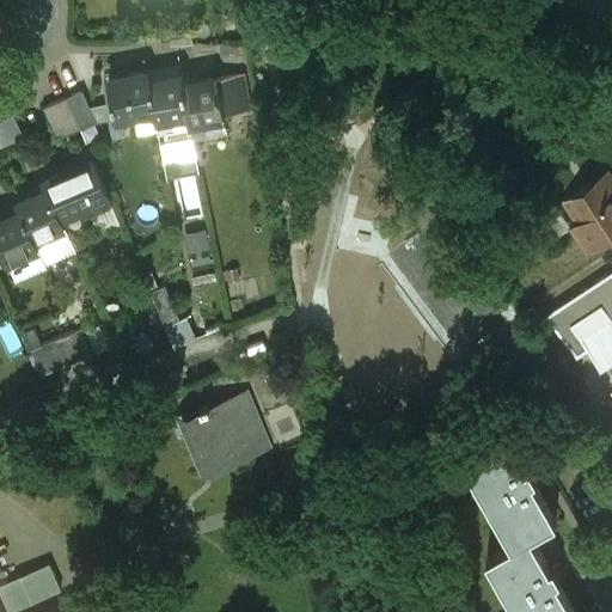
[(147,71),(110,78),(115,102),(112,102),(114,109),(116,109),(118,120),(155,112),(148,79),(147,71)]
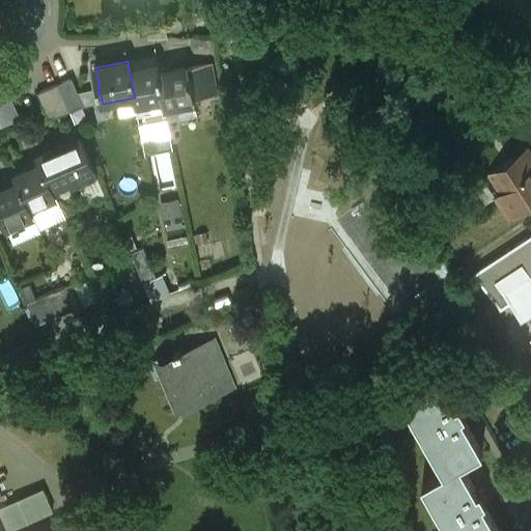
[(157,63),(129,68),(135,98),(136,105),(164,100),(159,72),(157,63)]
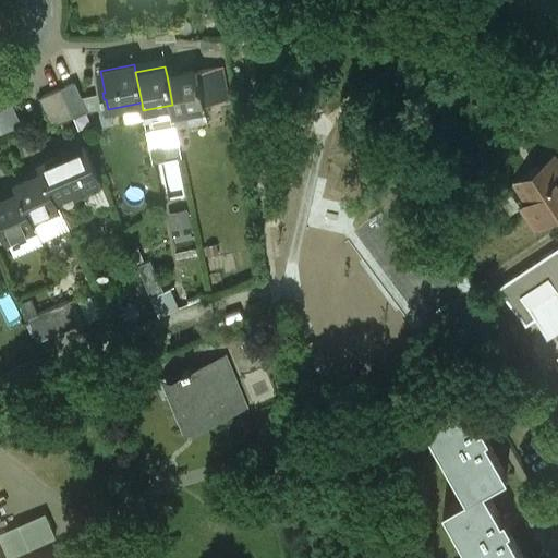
[(222,68),(197,72),(204,104),(229,99),(222,68)]
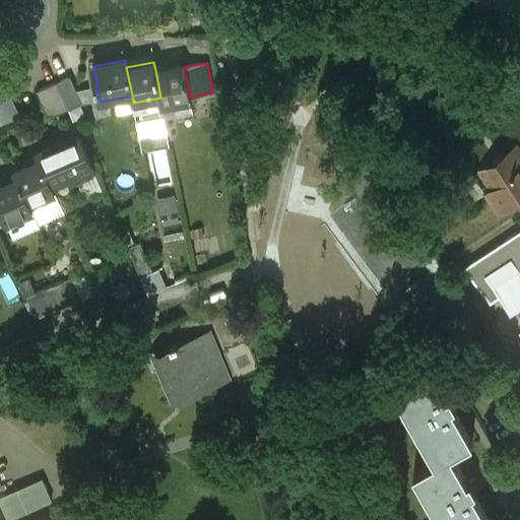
[(183,64),(155,70),(160,98),(163,106),(190,100),(184,67),(183,64)]
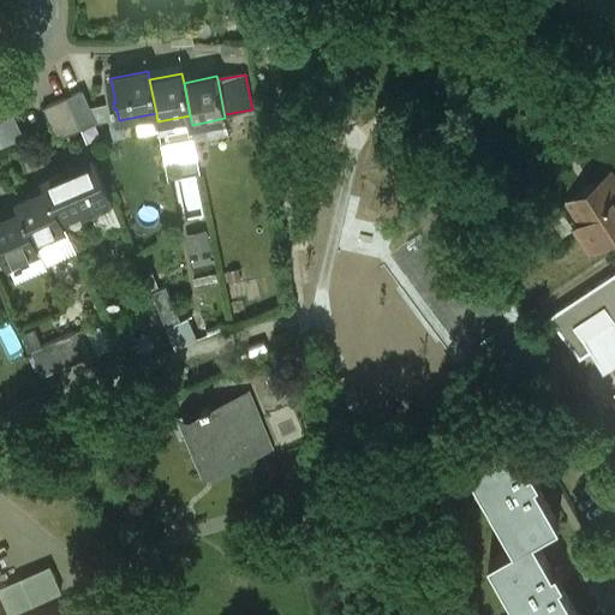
[(97,123),(83,89),(67,96),(82,129),(97,123)]
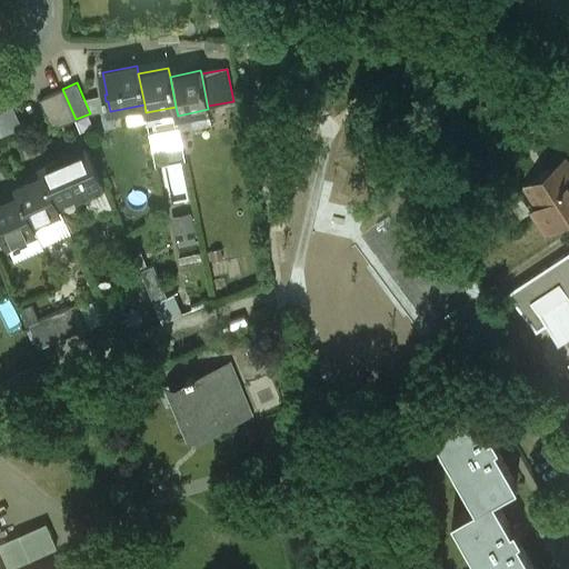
[(62,89),(40,99),(52,129),(76,119),(62,89)]
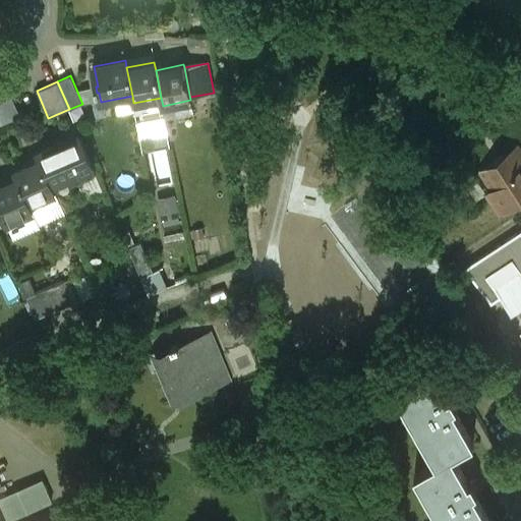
[(0,102),(0,122),(1,124),(22,114),(14,96),(0,102)]
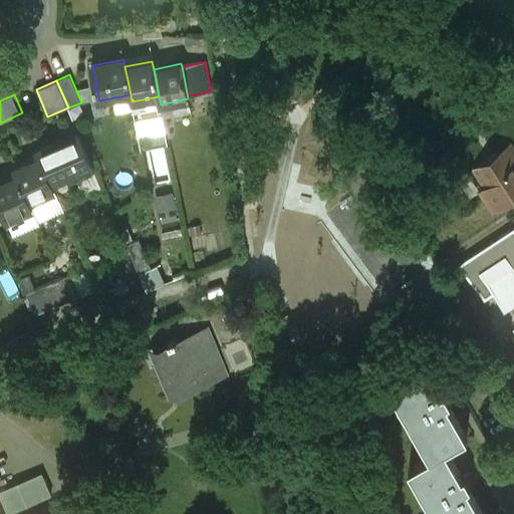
[(75,123),(61,130),(65,139),(37,151),(40,158),(51,183),(93,165),(75,123)]
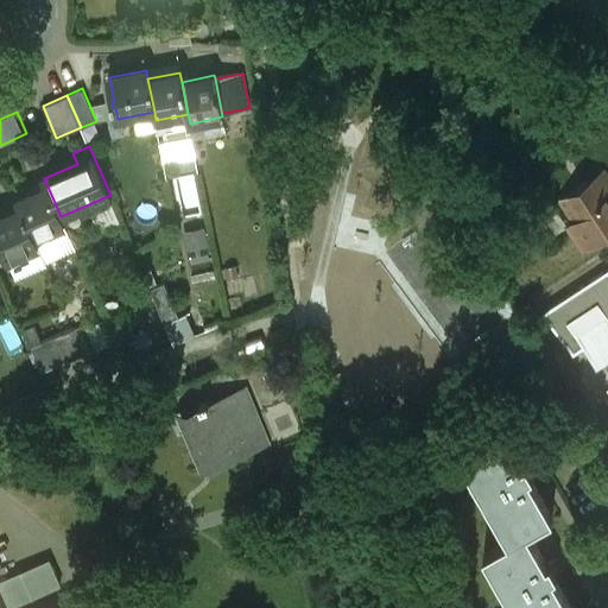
[(607,176),(605,172),(562,200),(575,221),(569,225),(584,248),(607,233),(607,176)]
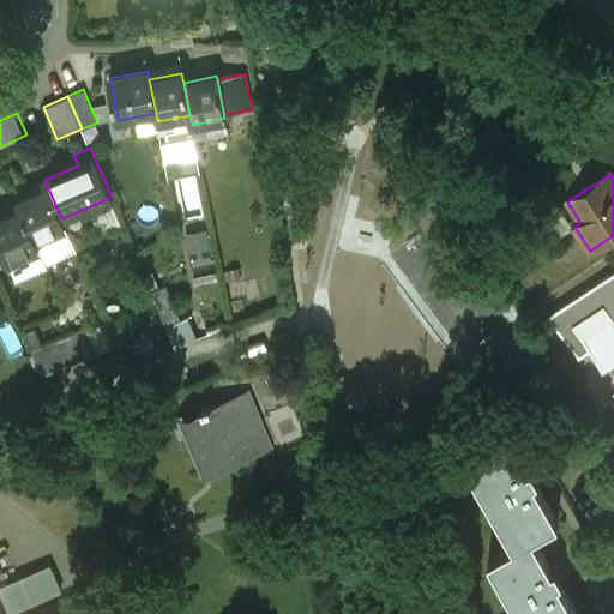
[(48,188),(19,200),(23,210),(35,239),(65,226),(61,218),(48,188)]
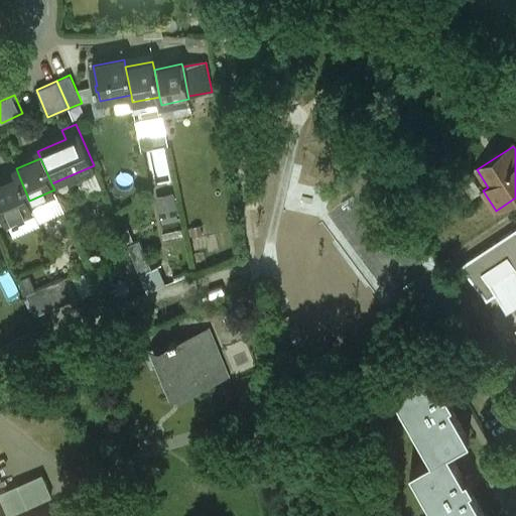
[(473,172),(461,177),(469,195),(481,188),(473,172)]
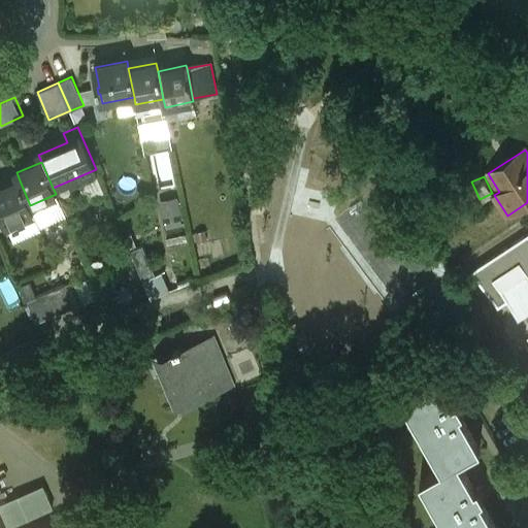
[(20,180),(0,189),(0,210),(6,225),(33,213),(30,205),(20,180)]
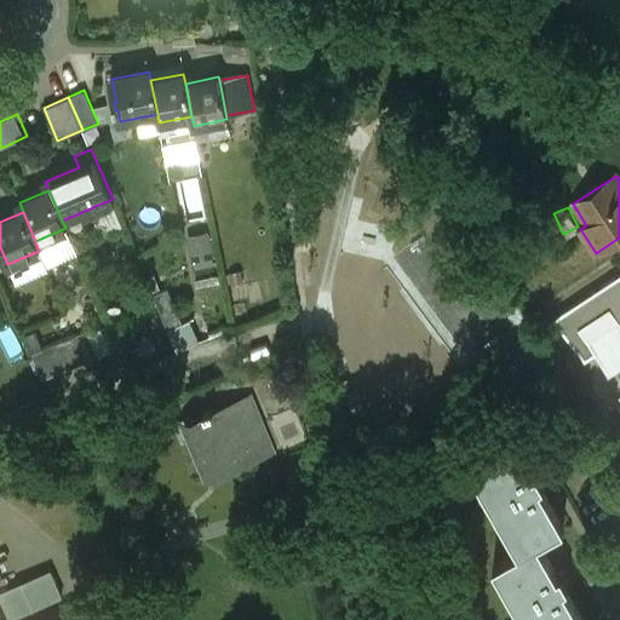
[(195,268),(217,265),(214,230),(191,231),(195,268)]
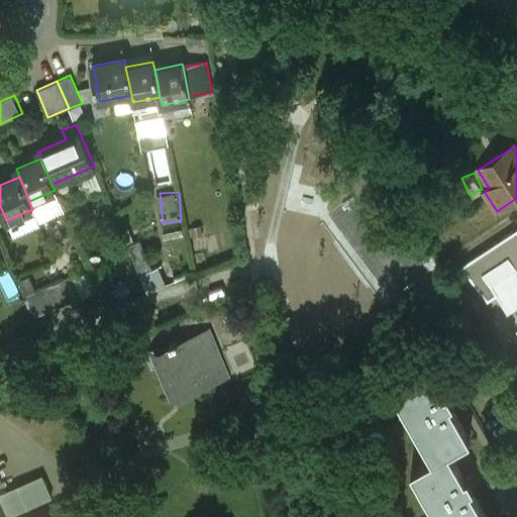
[(516,229),(461,266),(488,300),(498,294),(503,302),(511,297),(516,305),(516,304),(516,328),(516,329),(516,330),(516,229)]
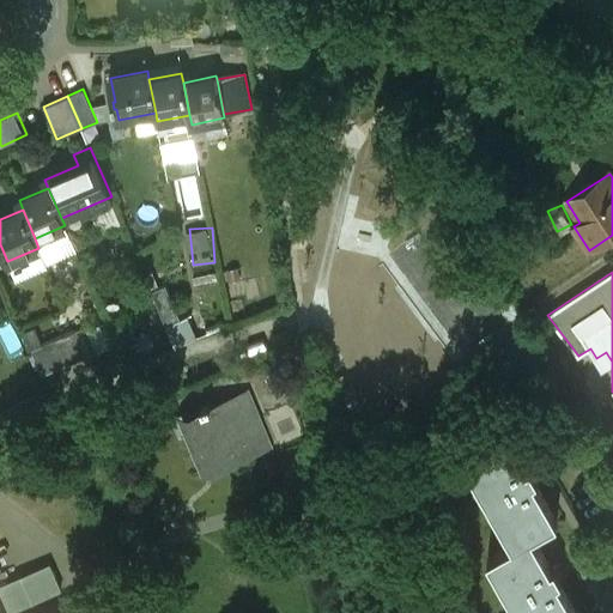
[(183,319),(168,285),(152,291),(167,326),(183,319)]
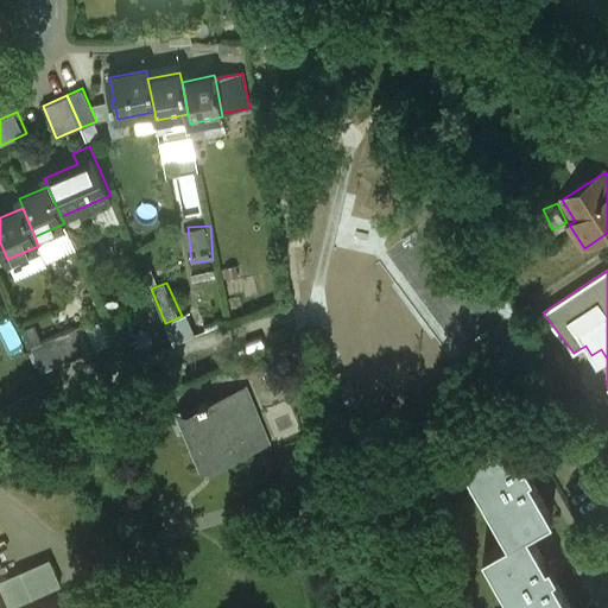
[(99,349),(87,323),(75,329),(86,354),(99,349)]
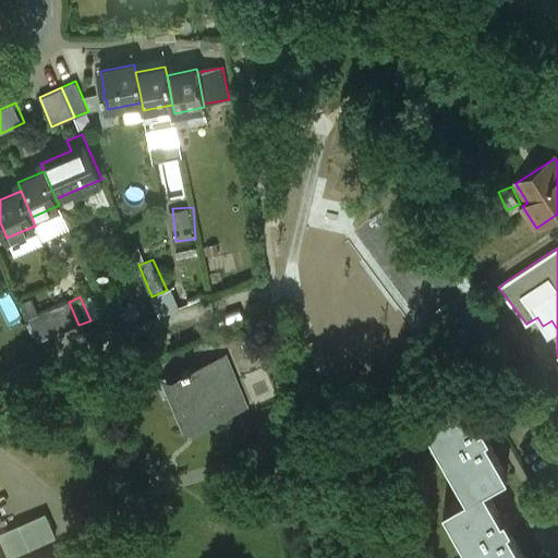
[(69,302),(56,307),(67,330),(79,325),(69,302)]
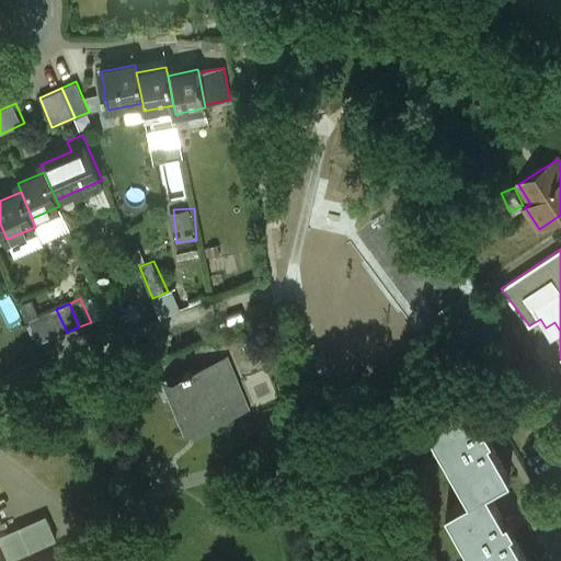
[(227,356),(194,370),(192,367),(185,370),(186,373),(171,379),(186,415),(215,403),(220,416),(247,405),(237,380),(227,356)]
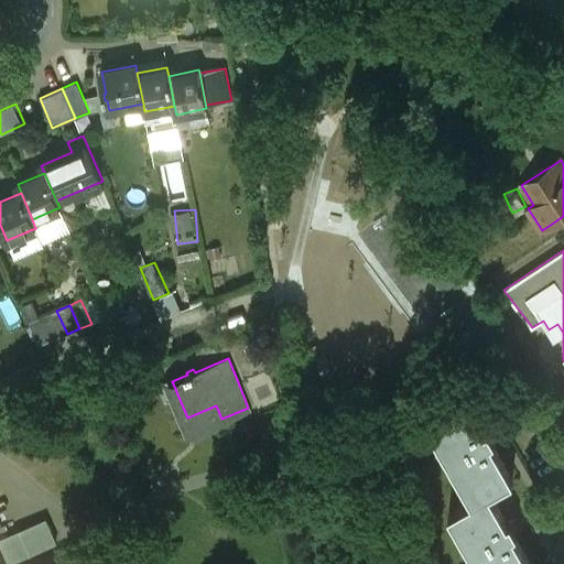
[(278,367),(238,382),(248,408),(251,415),(285,402),(278,367)]
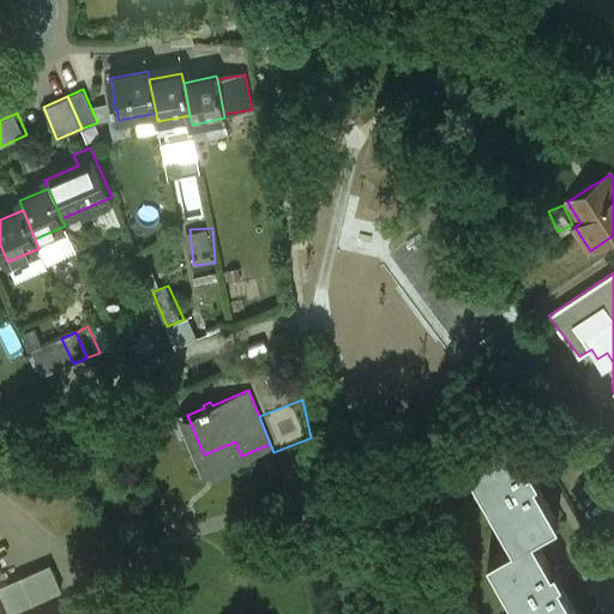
[(529,468),(509,432),(465,457),(515,543),(489,558),(521,613),(578,613),(559,579),(561,578),(554,567),(553,569),(534,535),(559,521),(535,479),(537,477),(530,467),(529,468)]
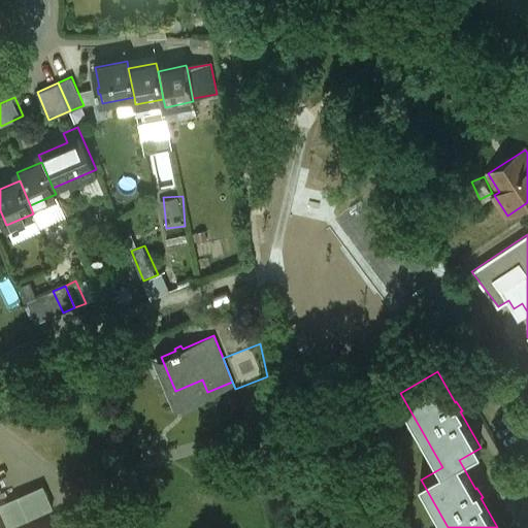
[(43,489),(0,506),(0,513),(6,527),(14,527),(54,512),(43,489)]
